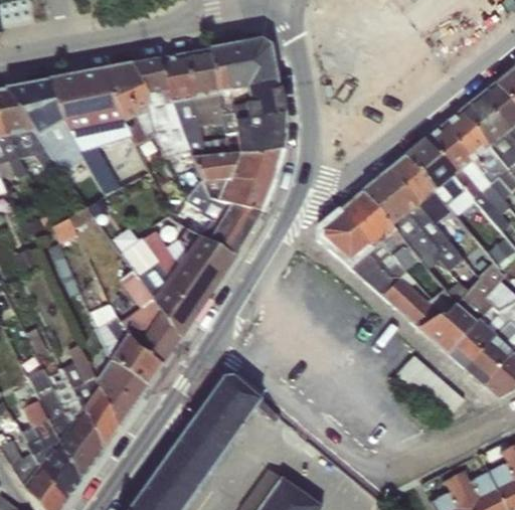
[(262,38),(208,47),(217,93),(245,87),(277,80),(270,44),(262,38)]
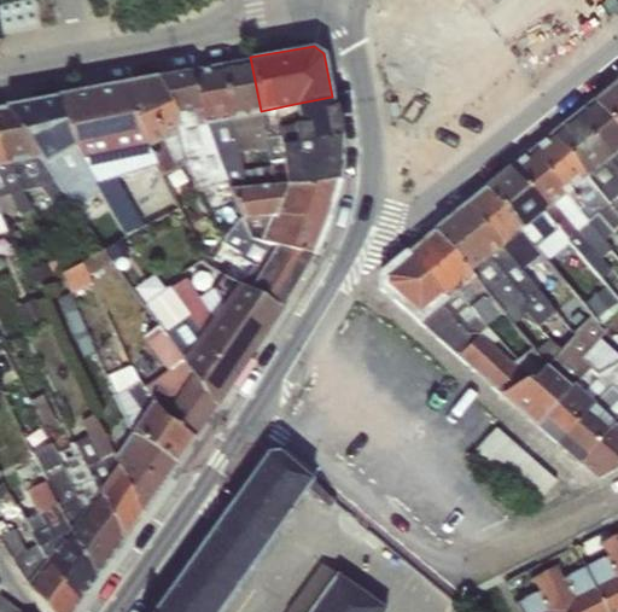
[(233,116),(261,111),(250,57),(225,63),(233,116)]
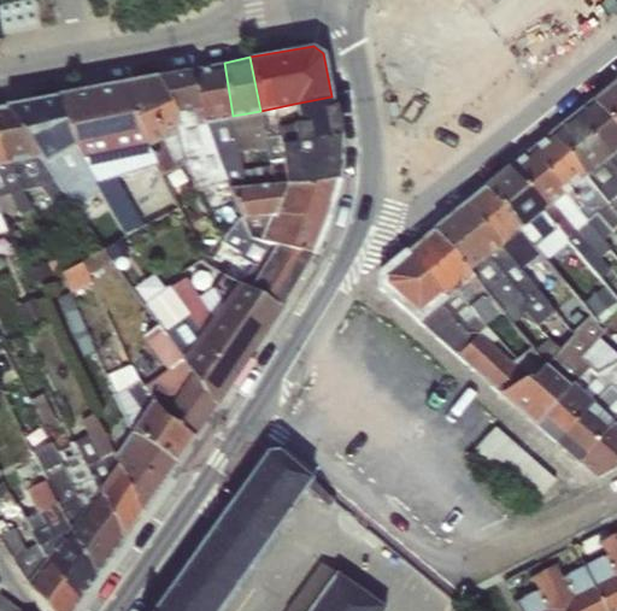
[(233,116),(224,63),(192,69),(203,106),(206,119),(233,116)]
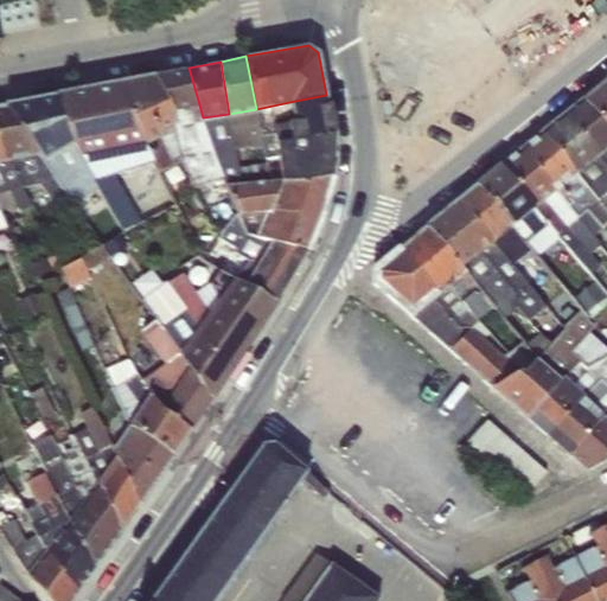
[(199,104),(189,68),(155,75),(172,110),(199,104)]
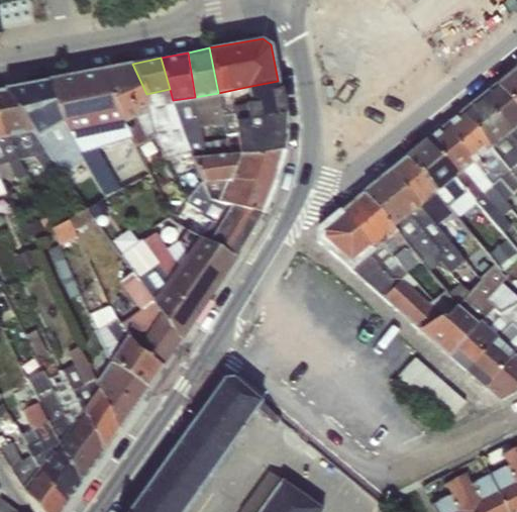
[(146,94),(132,64),(100,69),(120,110),(123,122),(149,109),(146,94)]
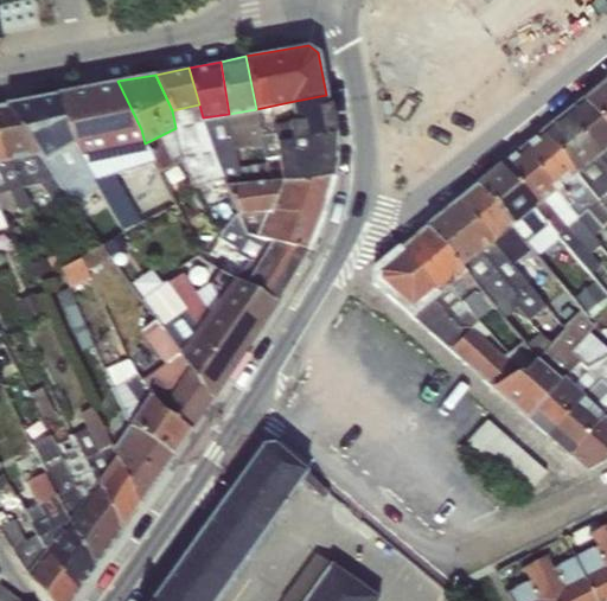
[(606,75),(582,95),(606,125),(606,75)]
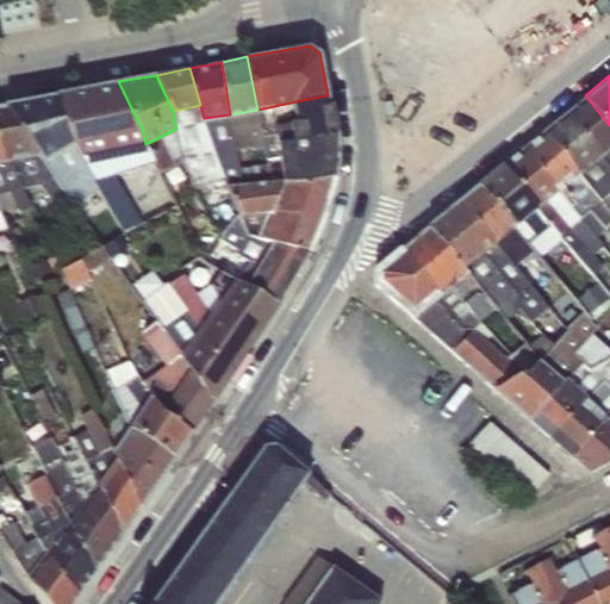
[(142,130),(118,81),(87,88),(109,137),(142,130)]
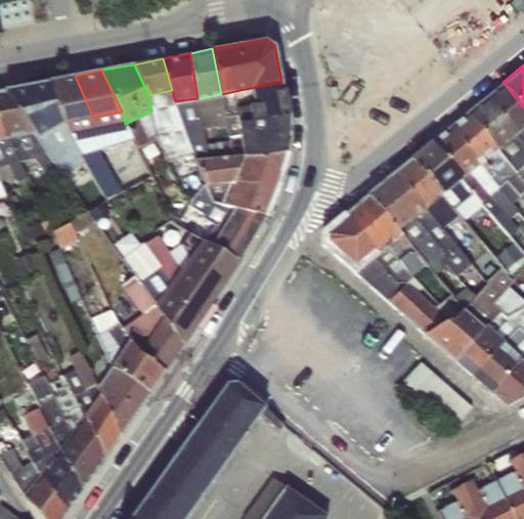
[(93,118),(75,76),(49,80),(60,112),(64,124),(93,118)]
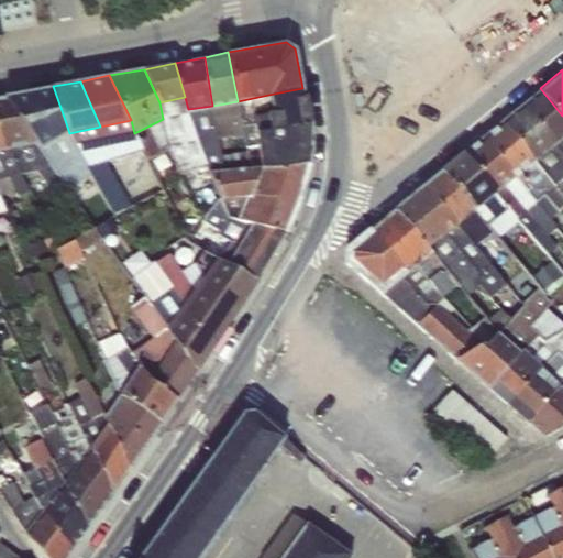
[(65,120),(53,86),(4,95),(30,127),(65,120)]
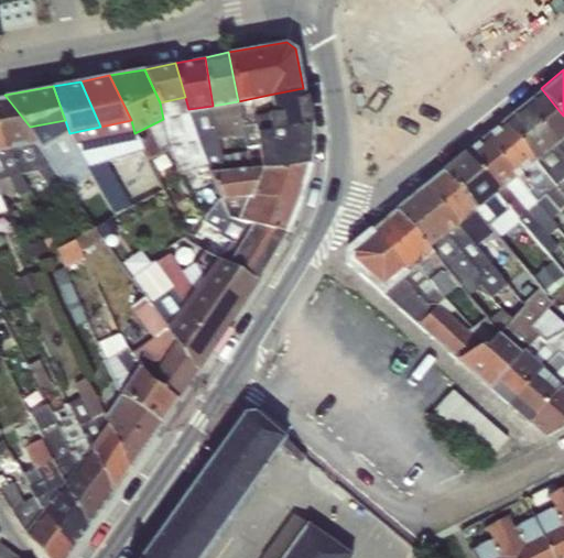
[(310,122),(303,88),(269,95),(277,128),(310,122)]
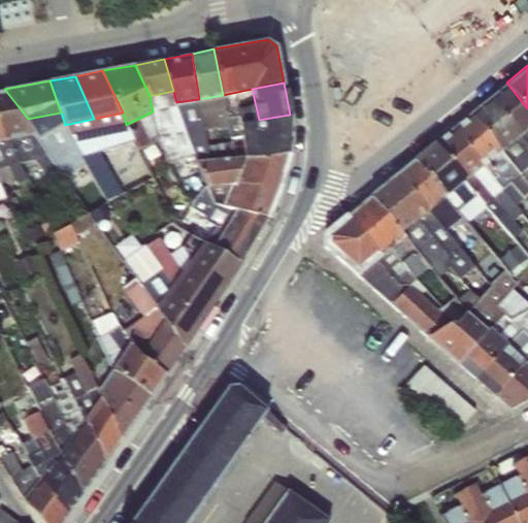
[(527,126),(527,108),(506,83),(489,97),(520,133),(527,126)]
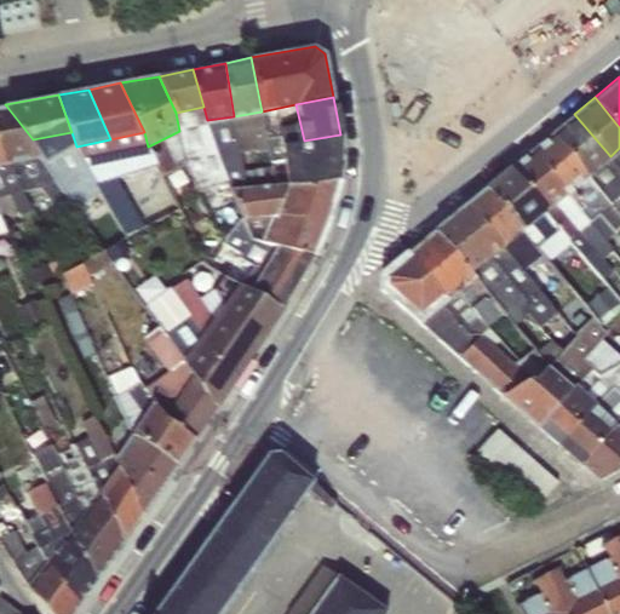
[(33,139),(5,104),(0,105),(0,145),(7,161),(11,160),(40,154),(33,139)]
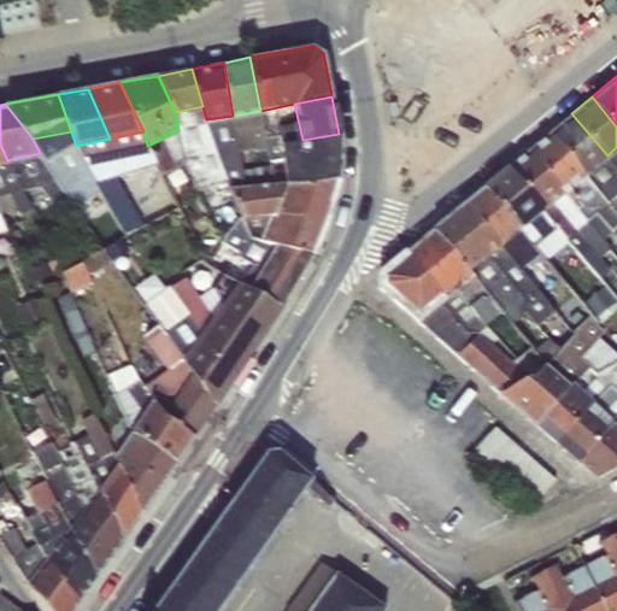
[(233,116),(239,150),(259,146),(282,144),(303,140),(294,104),(260,111),(233,116)]
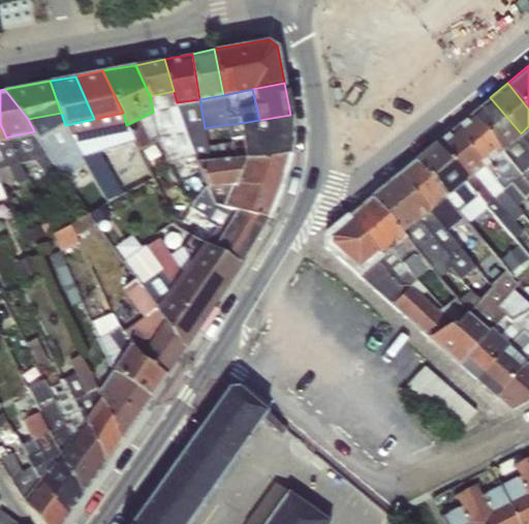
[(150,96),(153,112),(157,132),(158,139),(170,160),(194,153),(196,152),(177,102),(174,91),(150,96)]
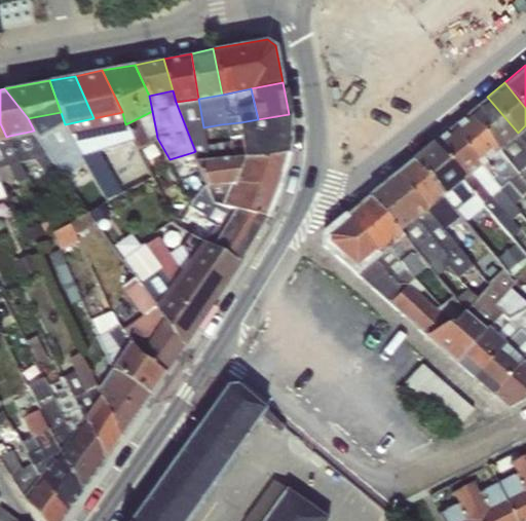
[(517,134),(518,133),(487,97),(470,111),(499,148),(517,134)]
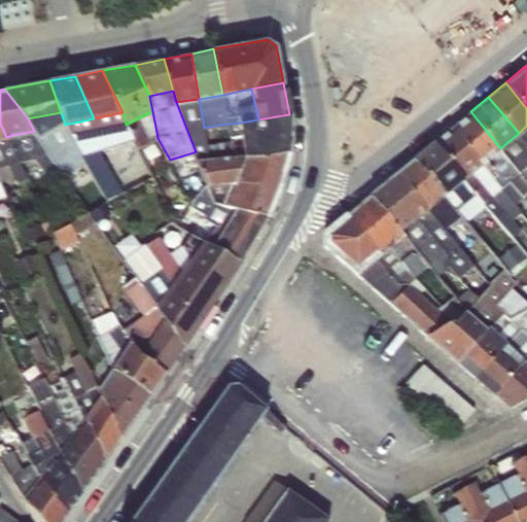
[(176,102),(196,151),(194,152),(197,158),(209,157),(206,140),(204,128),(199,99),(176,102)]
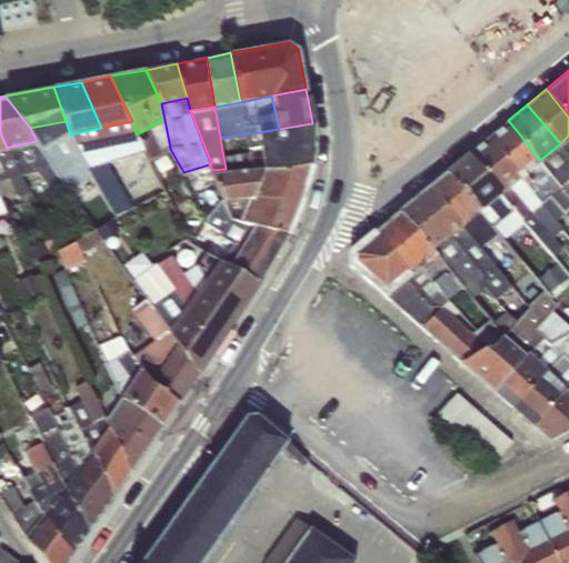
[(150,157),(170,149),(169,142),(165,120),(136,134),(132,121),(101,128),(70,134),(89,171),(115,212),(122,208),(130,204),(100,151),(131,142),(135,150),(143,147),(149,157),(150,157)]
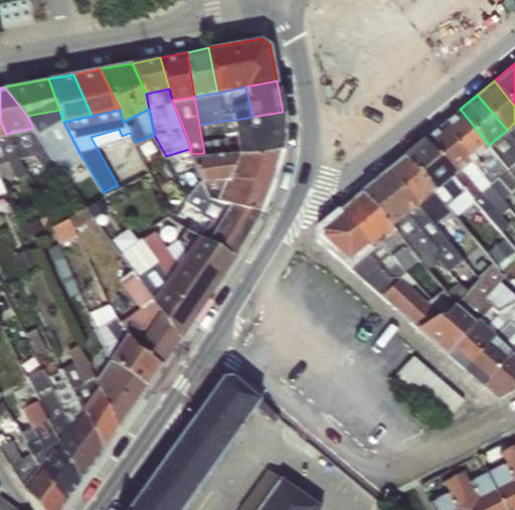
[(489,145),(460,109),(441,124),(471,159),(489,145)]
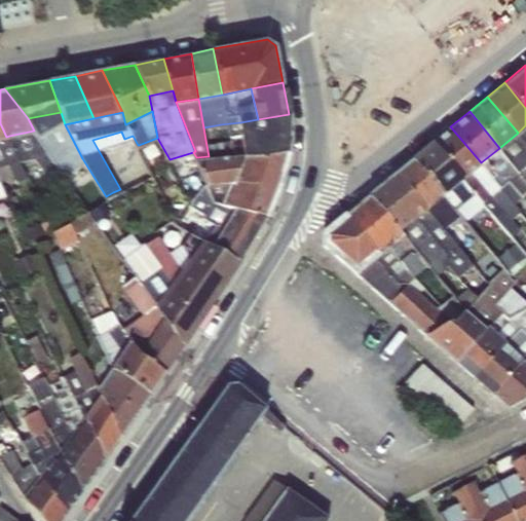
[(61,112),(28,118),(34,131),(57,166),(63,174),(82,158),(65,124),(61,112)]
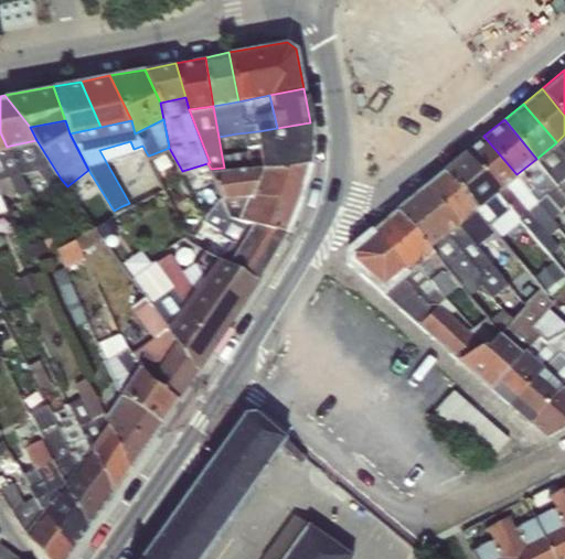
[(310,122),(277,128),(258,131),(262,164),(263,167),(309,162),(310,122)]
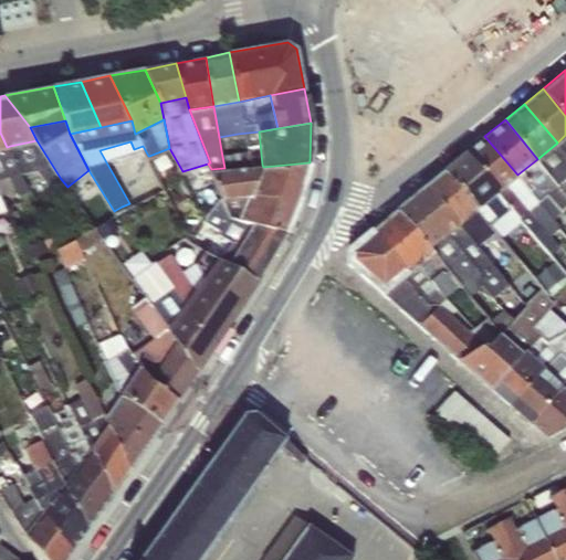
[(221,150),(224,168),(262,165),(259,131),(238,134),(239,148),(221,150)]
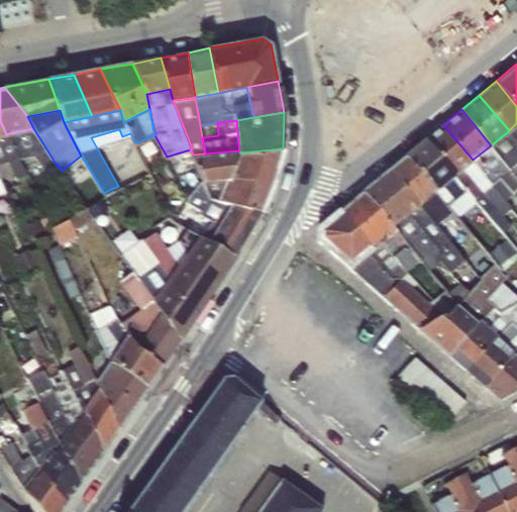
[(218,135),(217,122),(200,125),(202,137),(218,135)]
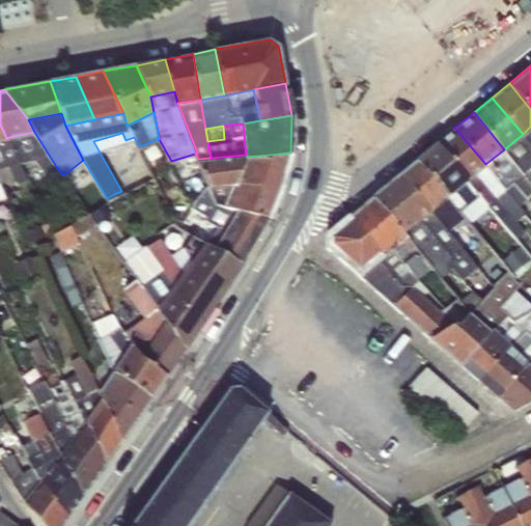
[(530,127),(523,134),(522,135),(530,145),(530,127)]
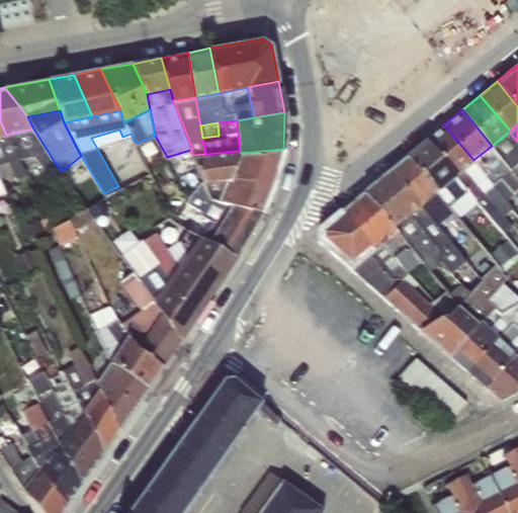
[(473,160),(443,124),(426,138),(456,174),(473,160)]
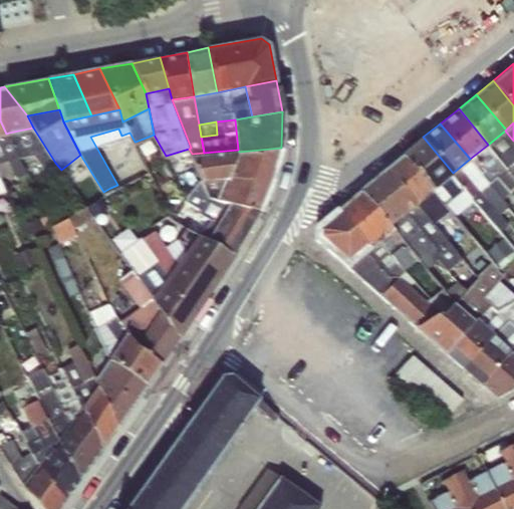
[(55,163),(33,128),(9,133),(20,156),(34,153),(46,170),(55,163)]
